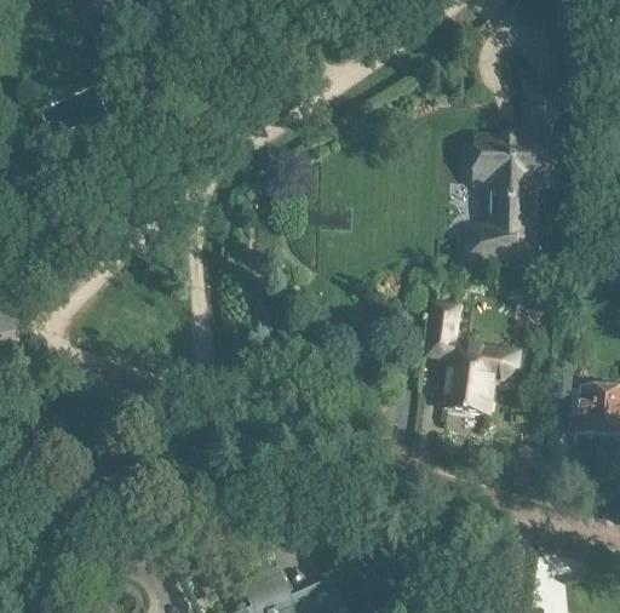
[(566,86),(524,85),(522,132),(476,132),(475,184),(487,184),(484,222),(477,223),(471,224),(468,227),(463,230),(459,235),(457,244),(457,263),(541,267),(543,215),(538,215),(538,187),(549,187),(551,149),(563,149),(566,86)]
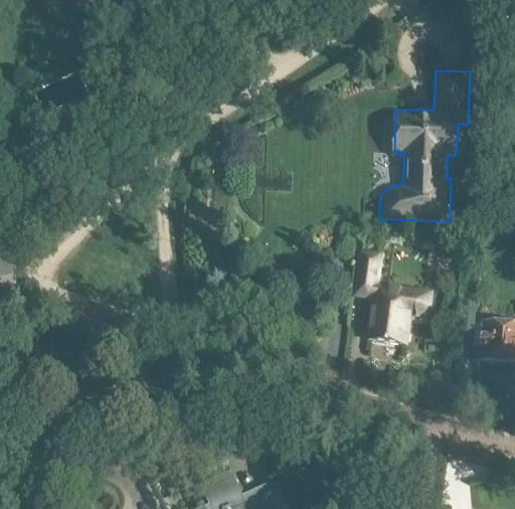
[(384,250),(361,246),(354,293),(372,295),(367,336),(405,341),(408,319),(431,320),(435,288),(380,281),(384,250)]
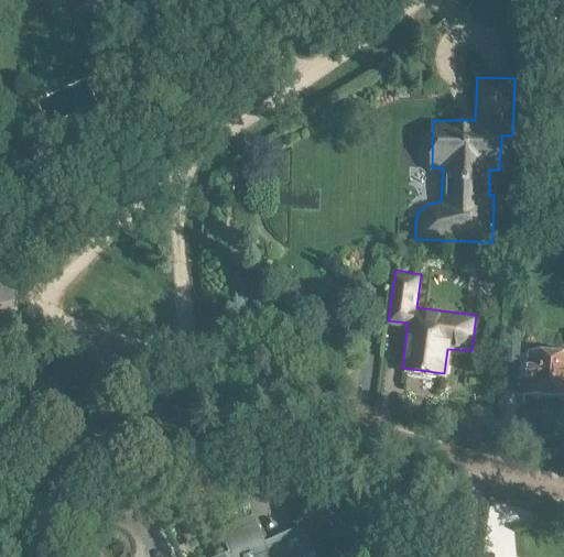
[(516,371),(519,375),(519,392),(563,393),(563,352),(530,351),(520,350),(522,319),(519,319),(505,318),(502,370),(516,371)]
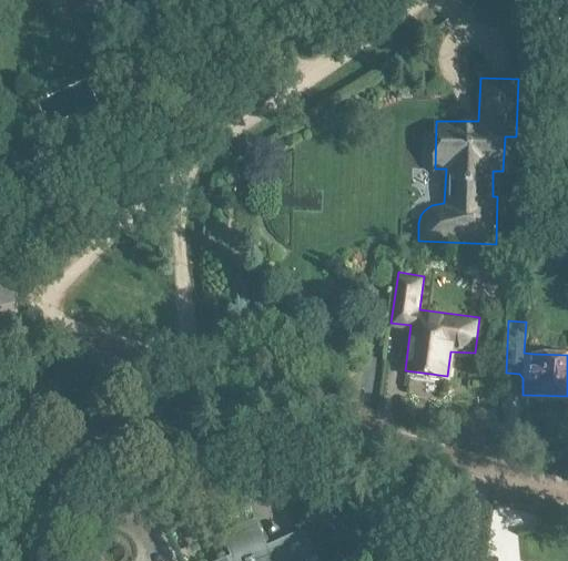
[(314,560),(303,533),(269,548),(256,520),(224,533),(233,553),(211,560),(314,560)]
